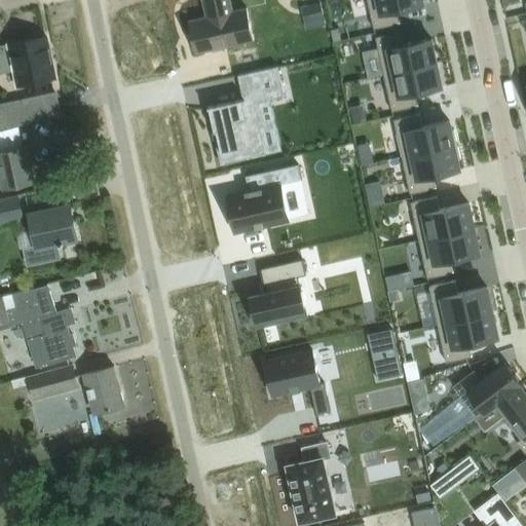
[(203,0),(208,20),(190,23),(197,55),(256,42),(249,10),(234,13),(231,0),(203,0)]
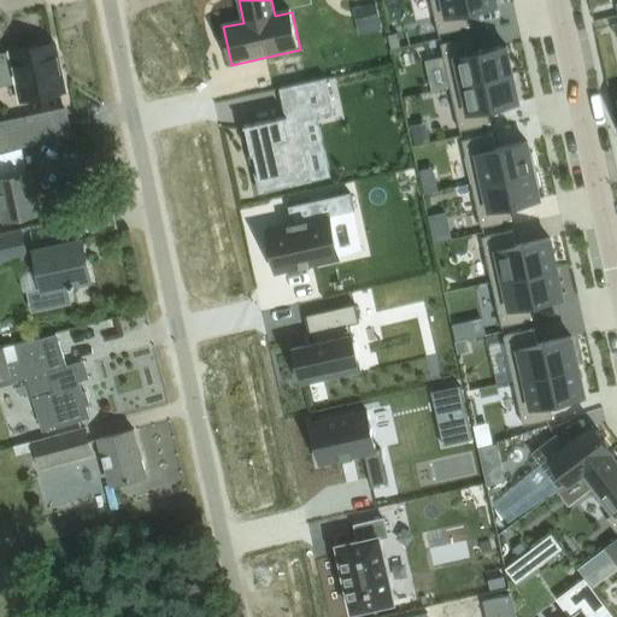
[(495,0),(430,0),(439,34),(469,27),(466,11),(498,5),(495,0)]
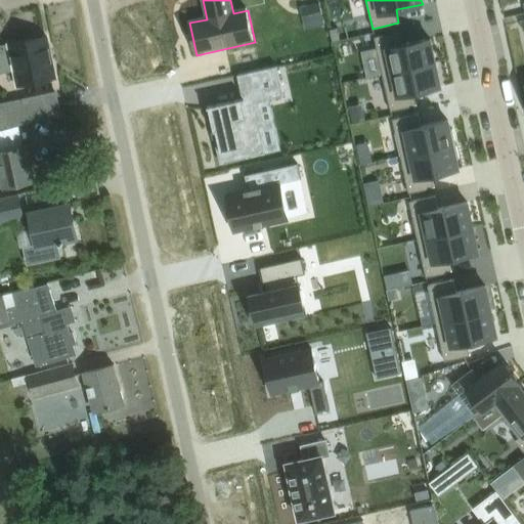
[(337,28),(330,29),(332,41),(340,40),(337,28)]
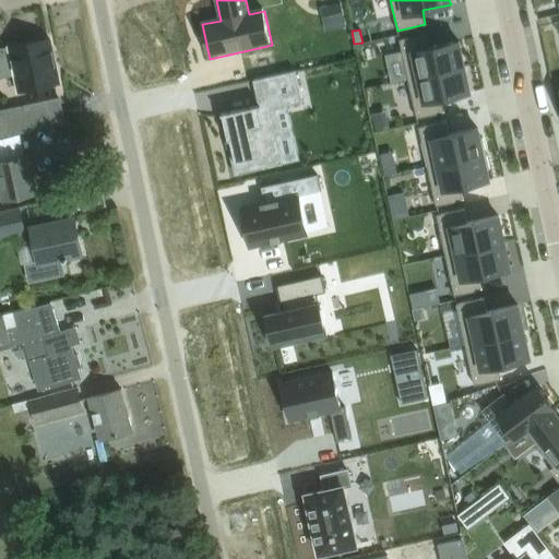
[(427,33),(400,38),(408,78),(464,66),(459,40),(430,46),(427,33)]
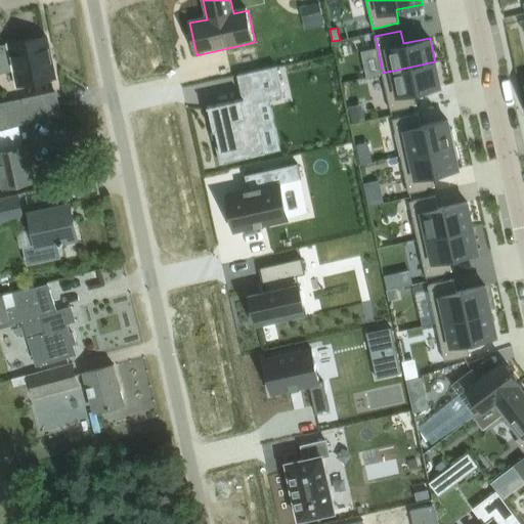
[(18,84),(24,83),(55,76),(46,36),(10,43),(10,44),(0,45),(0,70),(0,71),(14,68),(18,84)]
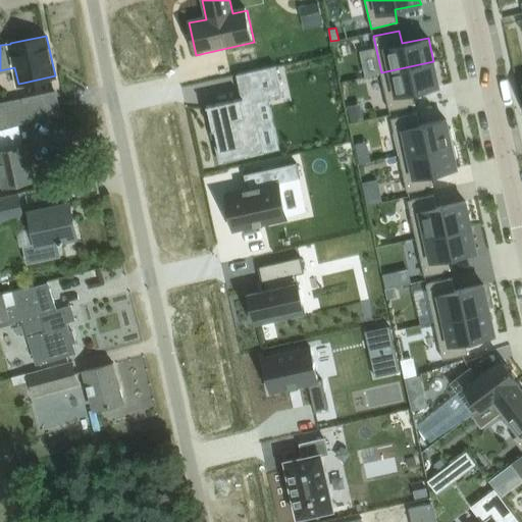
[(433,61),(381,72),(389,110),(415,104),(412,92),(438,86),(433,61)]
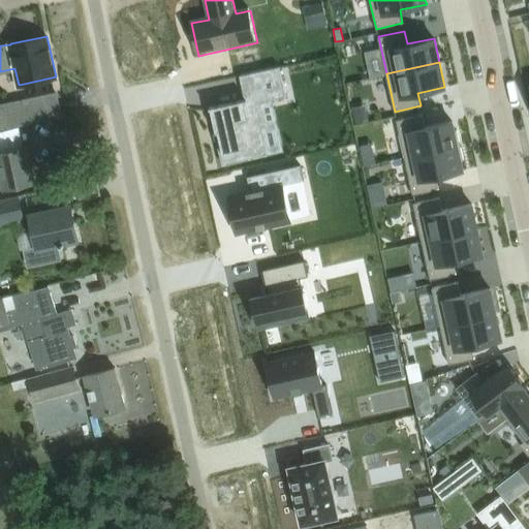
[(245,98),(210,106),(215,131),(217,131),(219,138),(217,138),(222,163),(268,153),(262,130),(268,128),(262,104),(288,99),(280,65),(240,74),(245,98)]
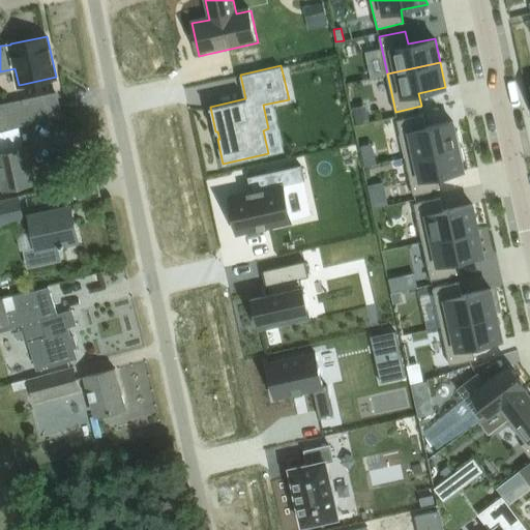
[(3,130),(61,115),(56,93),(7,104),(10,114),(0,116),(3,130)]
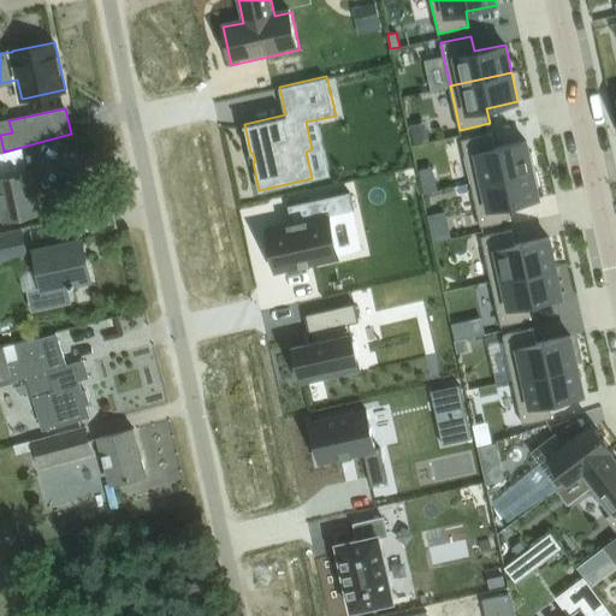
[(492,132),(461,138),(471,183),(535,169),(532,150),(529,152),(527,141),(495,147),(492,132)]
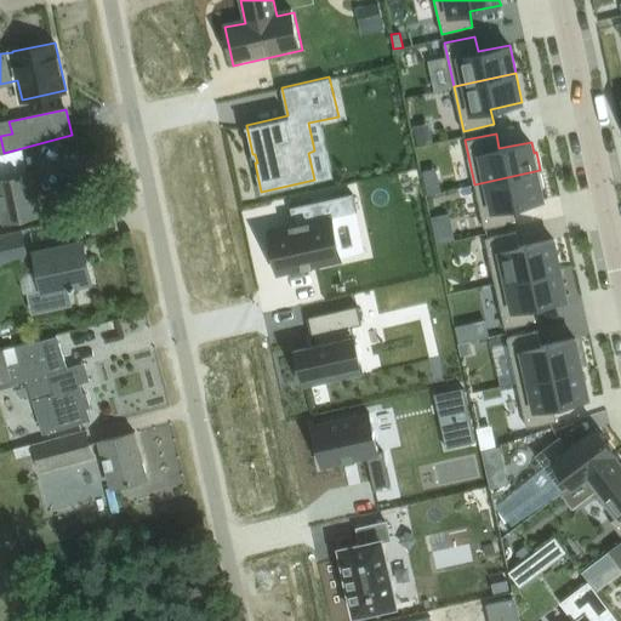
[(32,172),(9,178),(4,154),(0,154),(0,187),(7,221),(40,214),(32,172)]
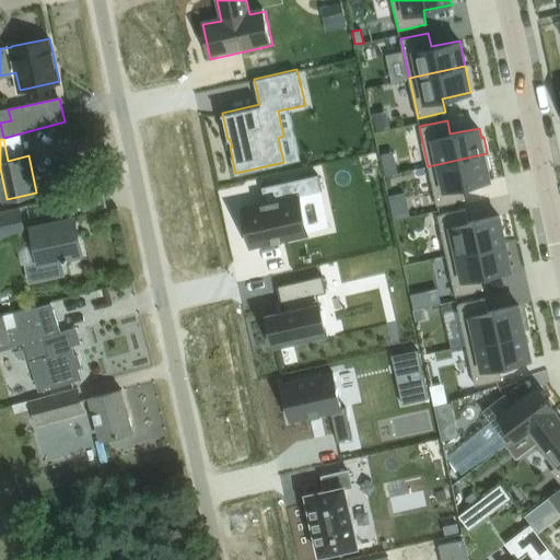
[(487,153),(428,166),(436,206),(465,199),(462,186),(490,179),(488,170),(491,168),(487,153)]
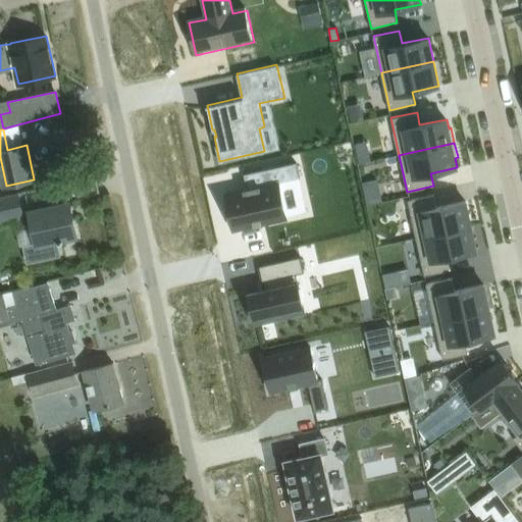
[(247,189),(225,194),(233,229),(286,217),(278,184),(300,178),(297,162),(244,173),(247,189)]
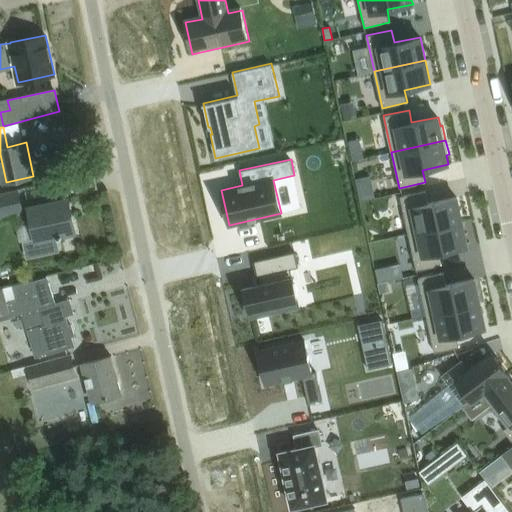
[(0,193),(0,216),(24,211),(18,189),(0,193)]
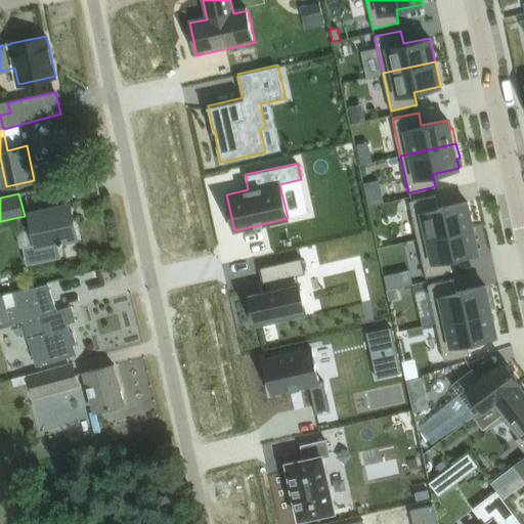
[(435,194),(409,201),(418,238),(473,226),(467,202),(438,208),(435,194)]
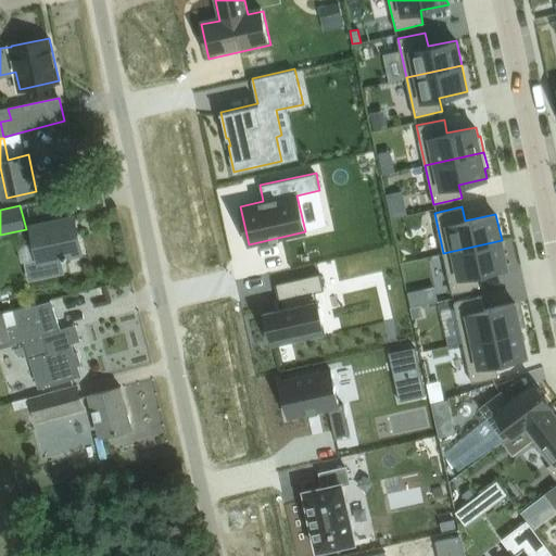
[(65,273),(62,258),(67,257),(67,255),(81,252),(74,216),(29,225),(37,258),(25,261),(28,280),(65,273)]
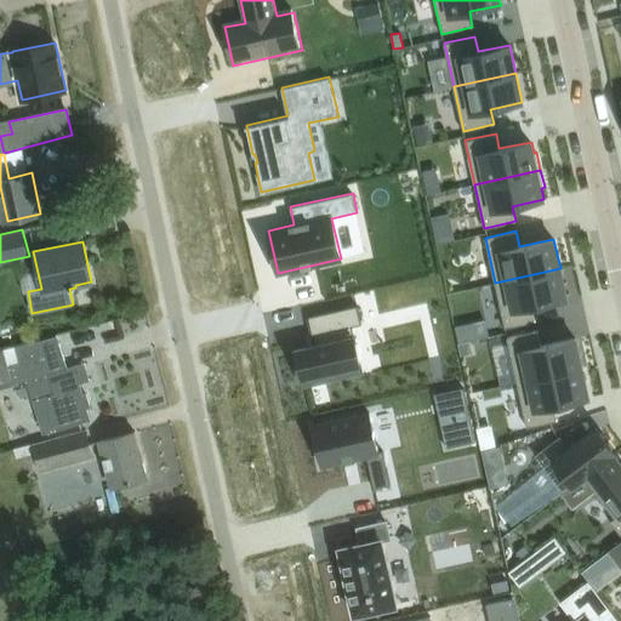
[(560,268),(495,283),(505,328),(535,320),(533,306),(567,298),(560,268)]
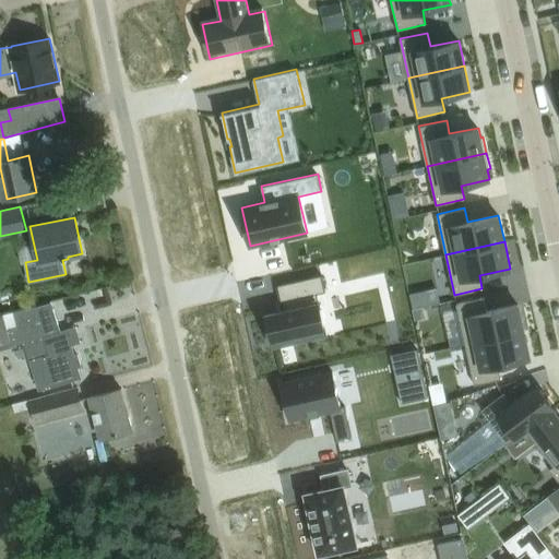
[(285,312),(265,317),(273,348),(326,335),(316,295),(322,294),(318,276),(276,287),(281,305),(283,304),(285,312)]
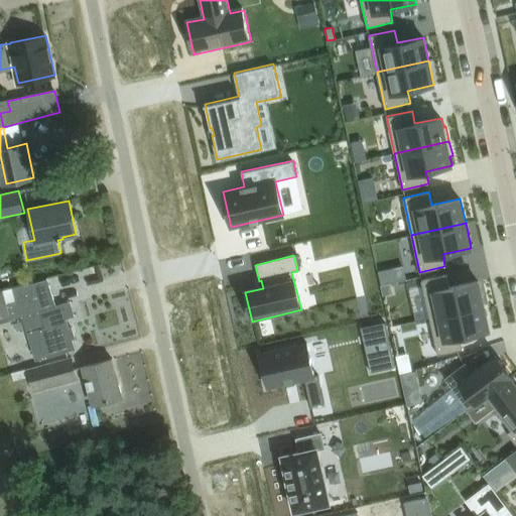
[(77,266),(78,277),(93,277),(93,266),(77,266)]
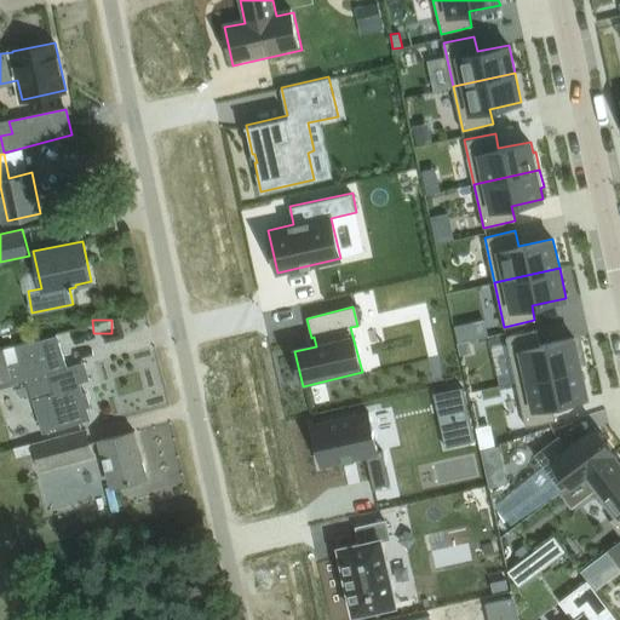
[(537,329),(506,337),(516,382),(581,367),(574,338),(540,345),(537,329)]
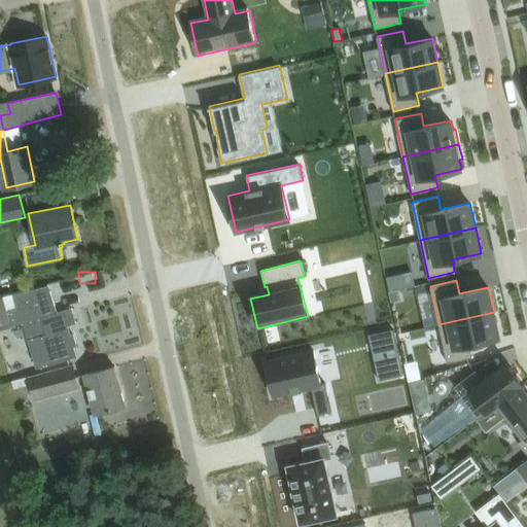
[(50,284),(7,295),(15,328),(26,326),(37,365),(76,355),(74,347),(76,346),(72,334),(69,334),(66,324),(70,323),(65,310),(59,312),(50,284)]
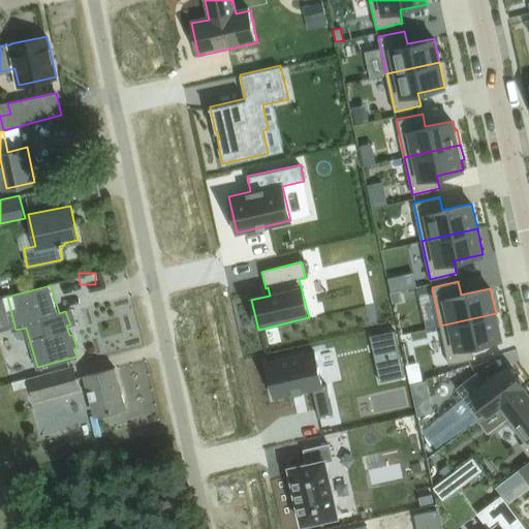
[(401,289),(391,292),(393,303),(403,301),(401,289)]
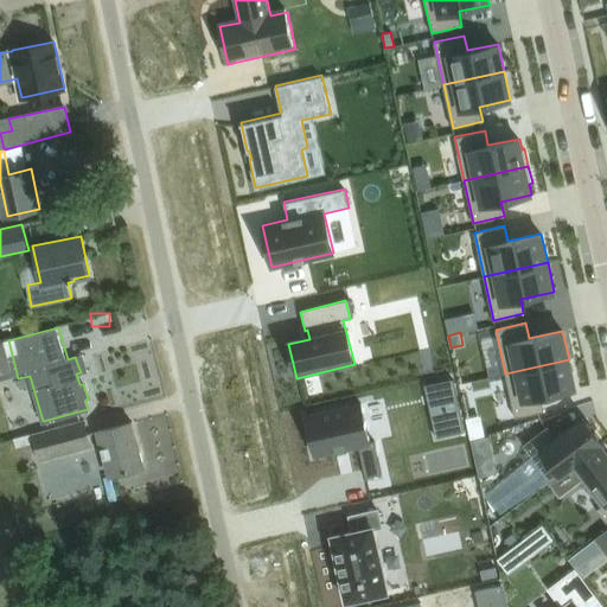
[(569,359),(505,374),(515,417),(544,410),(542,396),(575,388),(569,359)]
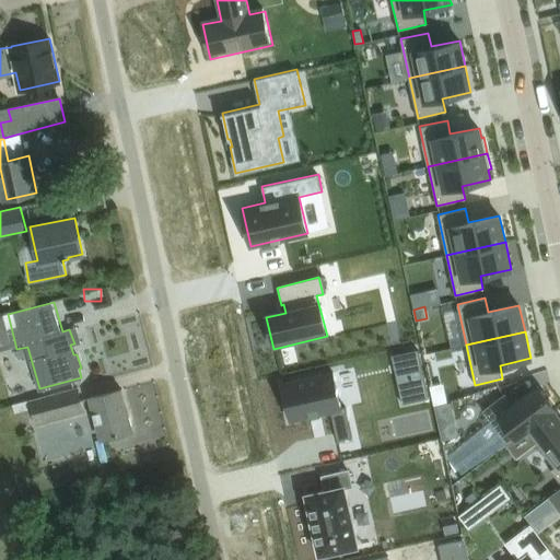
[(418,349),(392,354),(398,383),(424,376),(418,349)]
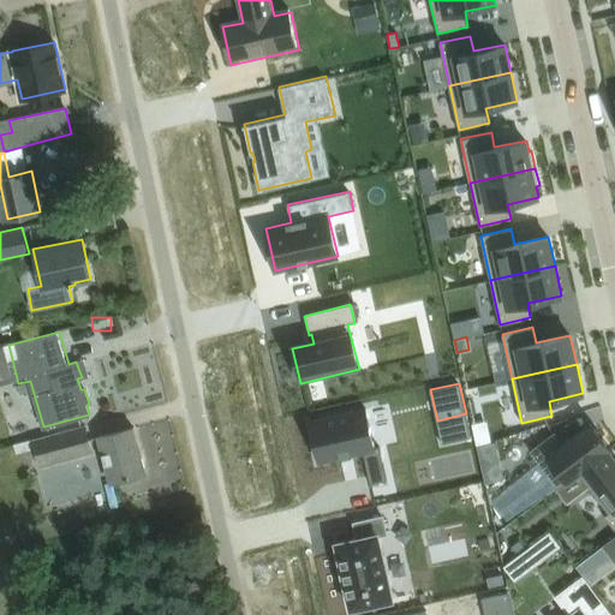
[(366,412),(310,424),(320,464),(364,454),(371,487),(387,483),(380,451),(375,452),(366,412)]
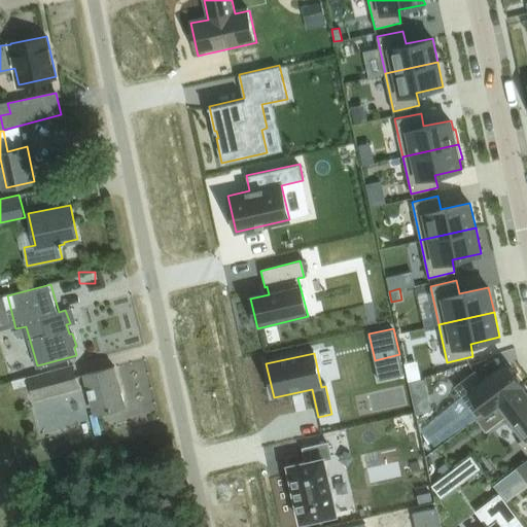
[(475,370),(454,386),(478,418),(496,405),(521,385),(523,384),(506,362),(483,381),(475,370)]
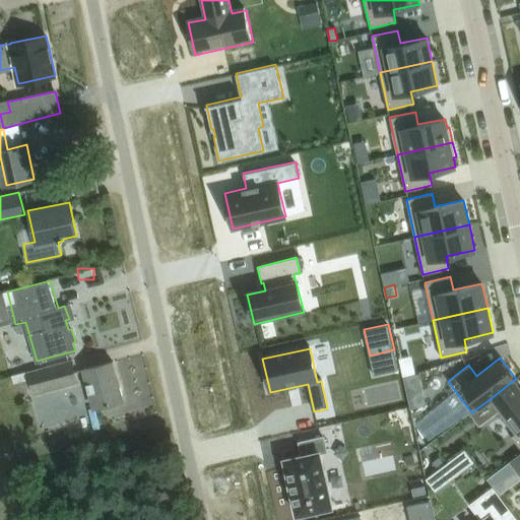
[(22,372),(12,375),(15,384),(25,380),(30,379),(34,393),(77,382),(72,360),(28,372),(27,371),(22,372)]
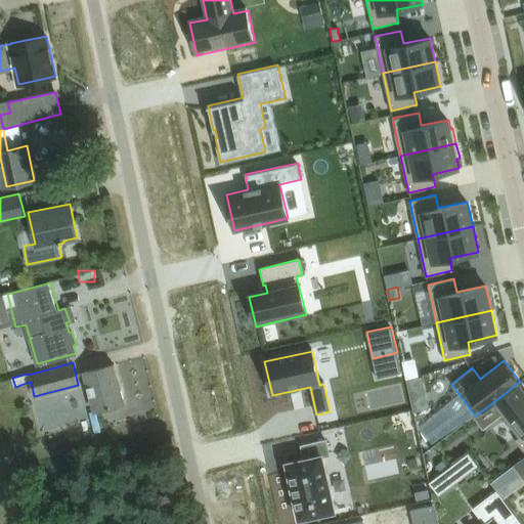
[(98,409),(124,402),(114,364),(87,370),(98,409)]
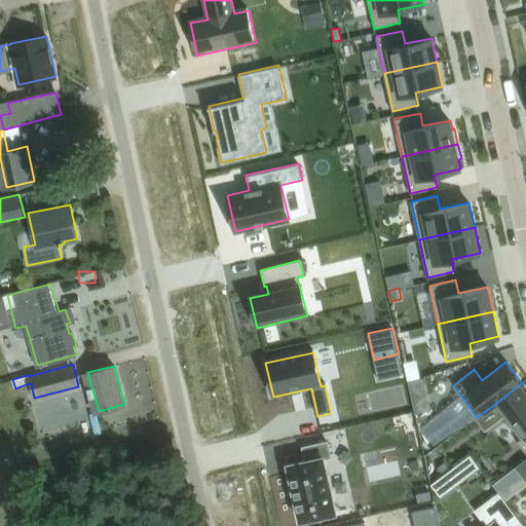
[(477,417),(476,418),(485,430),(504,416),(521,438),(517,441),(525,453),(525,452),(525,392),(520,384),(495,404),(477,417)]
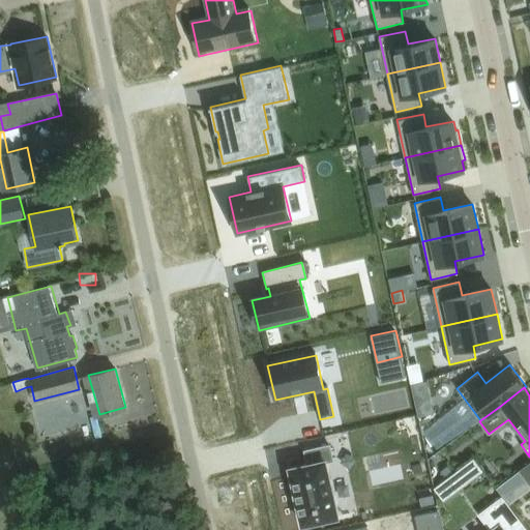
[(308,464),(290,468),(303,524),(339,516),(326,462),(332,460),(329,445),(305,450),(308,464)]
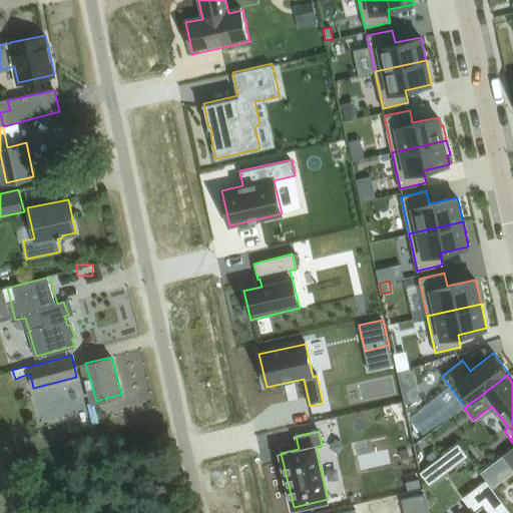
[(458,443),(436,460),(445,472),(468,455),(458,443)]
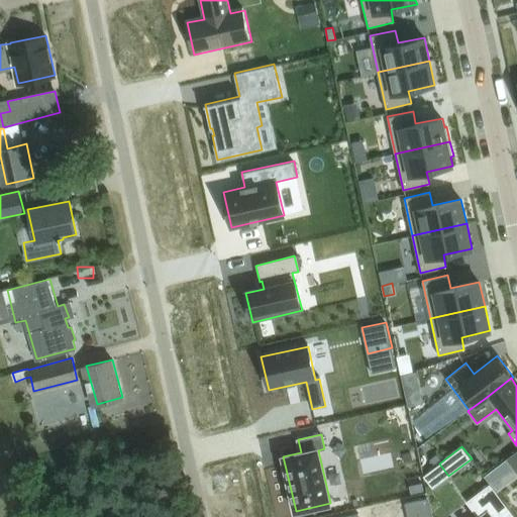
[(516,449),(507,457),(484,476),(491,484),(496,491),(516,475),(516,449)]
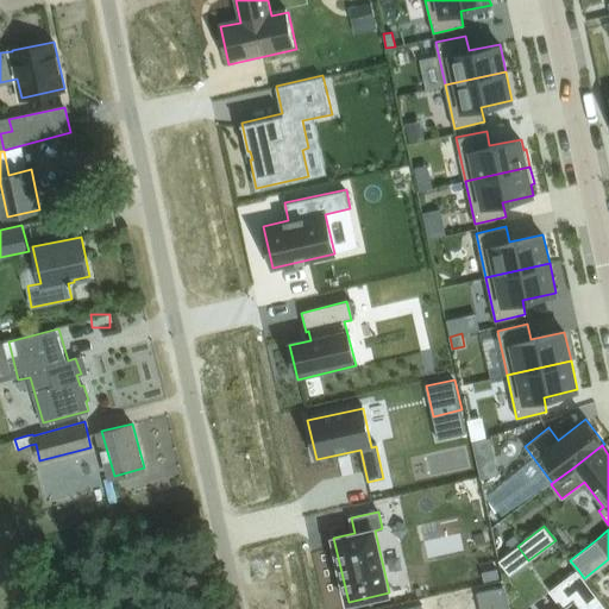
[(500,578),(496,562),(481,565),(484,582),(500,578)]
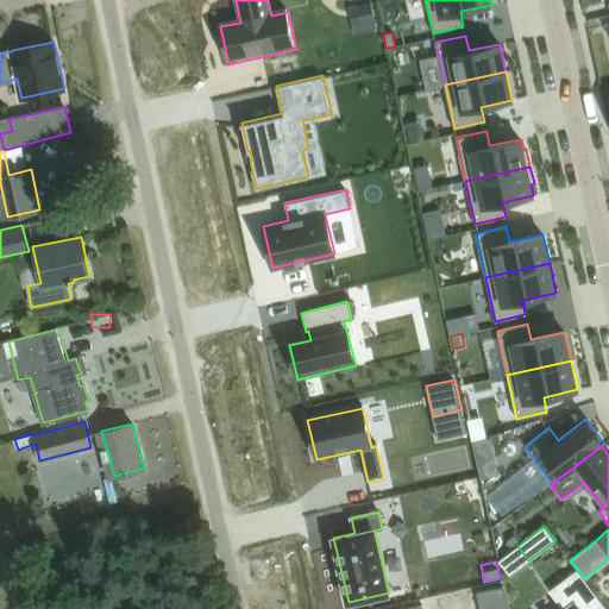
[(564,608),(600,608),(604,606),(584,578),(578,570),(551,591),(564,608)]
